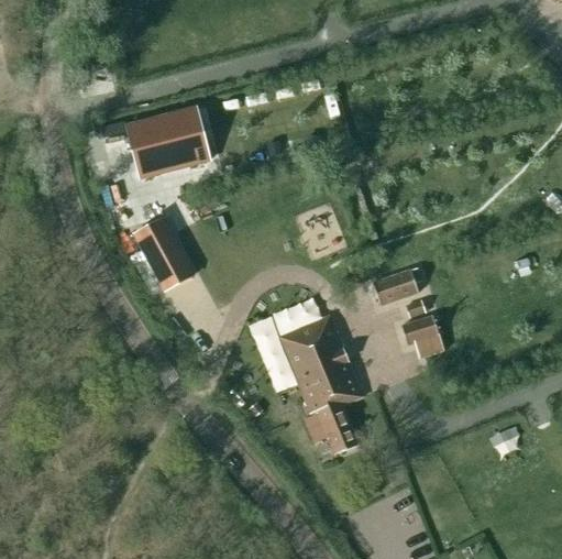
[(195,106),(124,124),(139,176),(208,159),(195,106)]
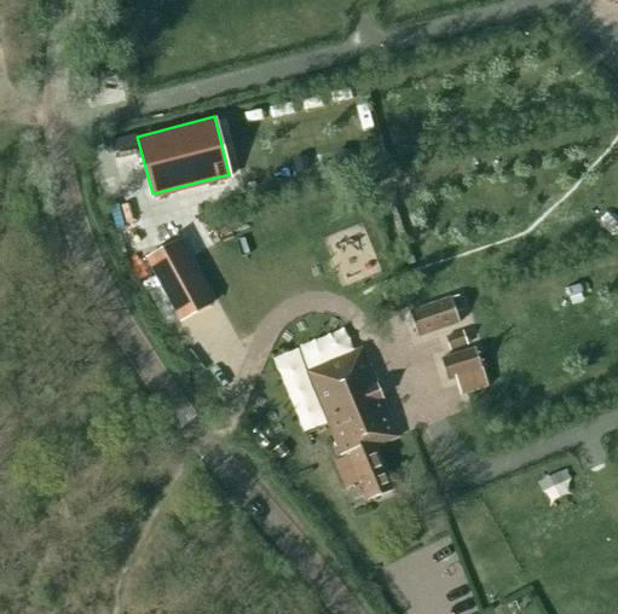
[(212,301),(179,238),(146,256),(180,318),(212,301)]
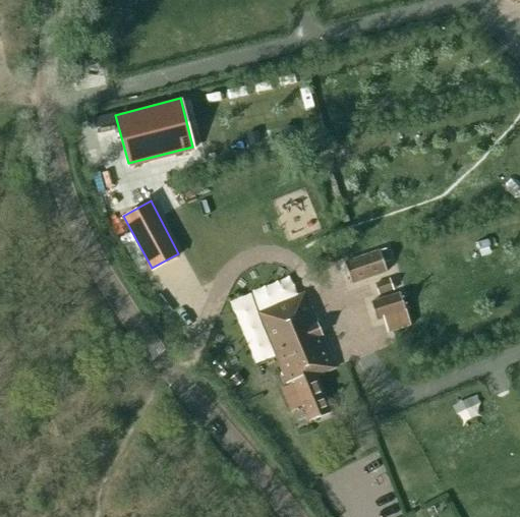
[(386,270),(379,247),(342,260),(350,282),(386,270)]
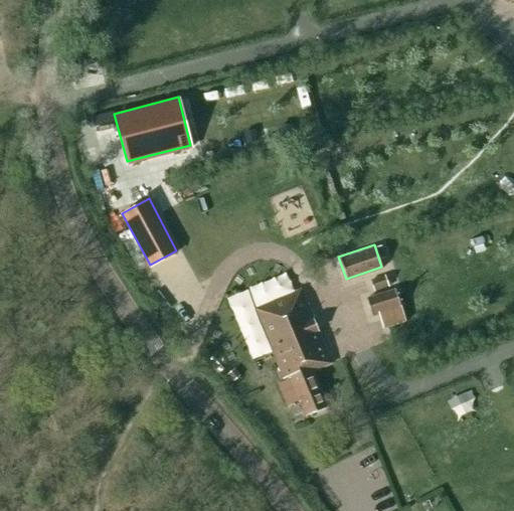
[(385,284),(382,276),(371,279),(374,287),(385,284)]
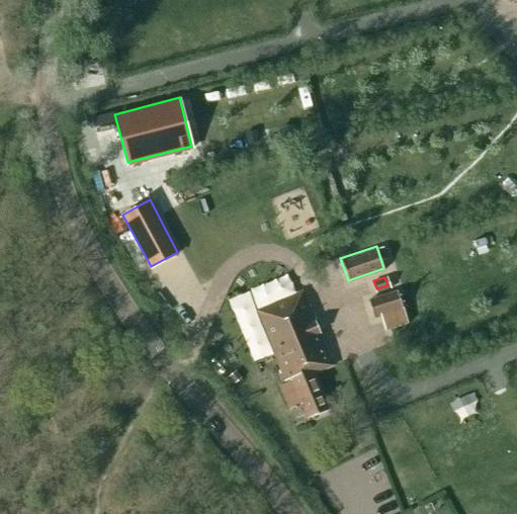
[(408,319),(398,287),(369,297),(374,315),(379,314),(383,327),(408,319)]
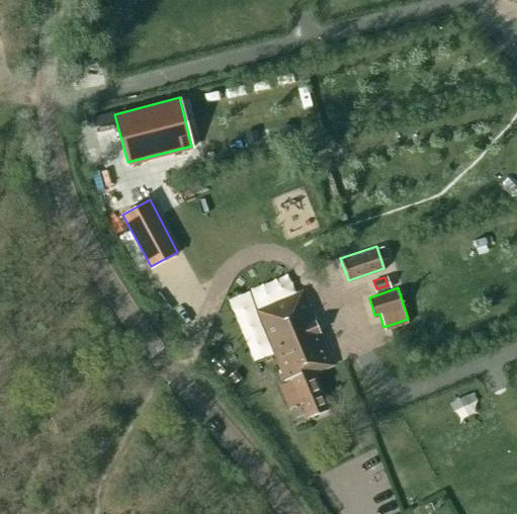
[(335,364),(304,289),(256,310),(286,382),(281,384),(289,405),(300,400),(308,418),(330,409),(315,372),(335,364)]
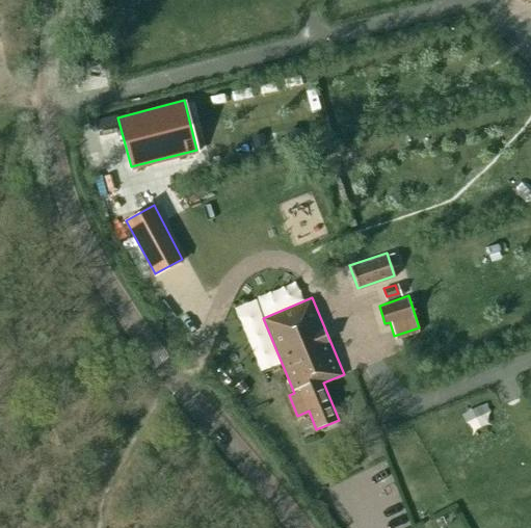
[(246,387),(241,379),(234,386),(240,393),(246,387)]
